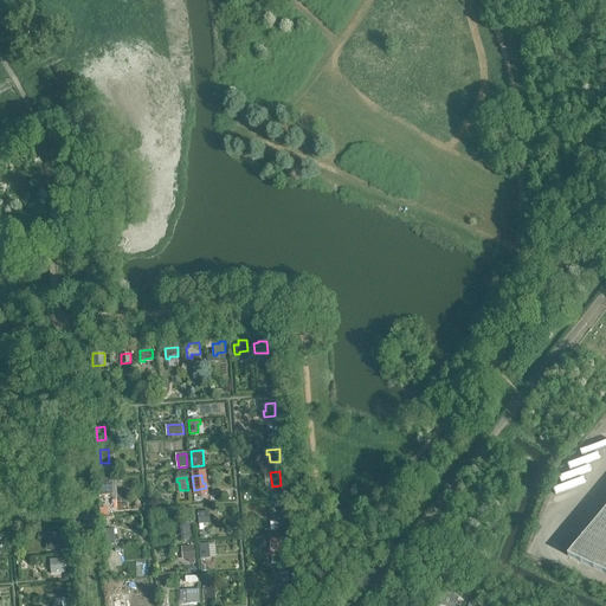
[(97,481),(98,488),(101,488),(101,496),(104,496),(113,495),(111,479),(97,481)]
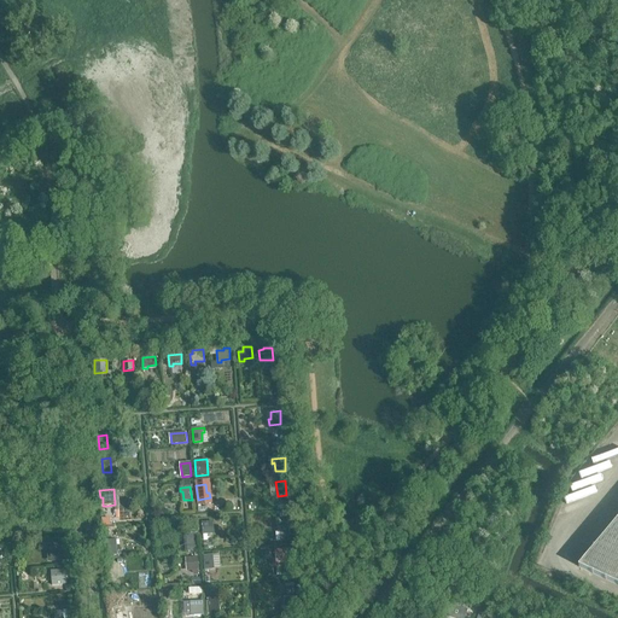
[(561,513),(589,503),(586,491),(571,495),(573,503),(560,508),(561,513)]
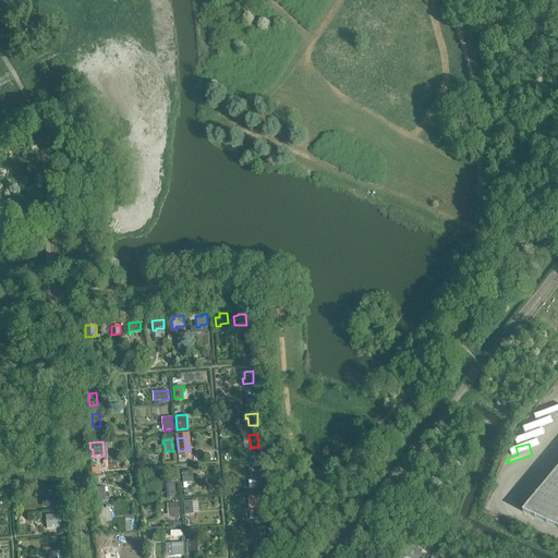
[(557,469),(522,512),(557,528),(557,469)]
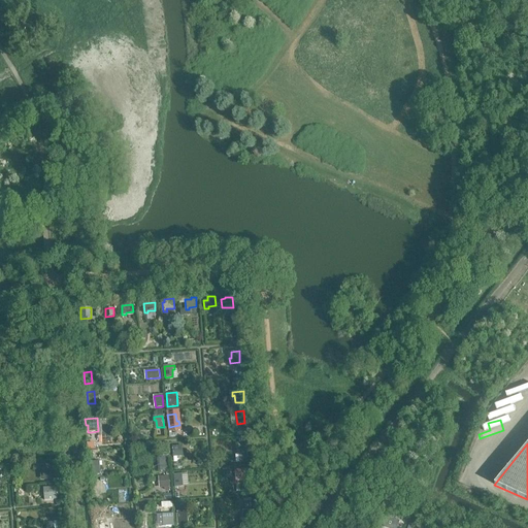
[(173,457),(180,456),(180,446),(172,447),(173,457)]
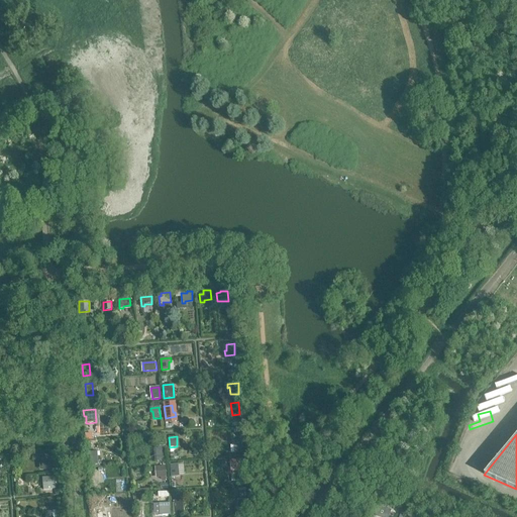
[(230,445),(231,452),(242,451),(242,446),(240,446),(240,443),(242,443),(242,440),(232,441),(233,445),(230,445)]
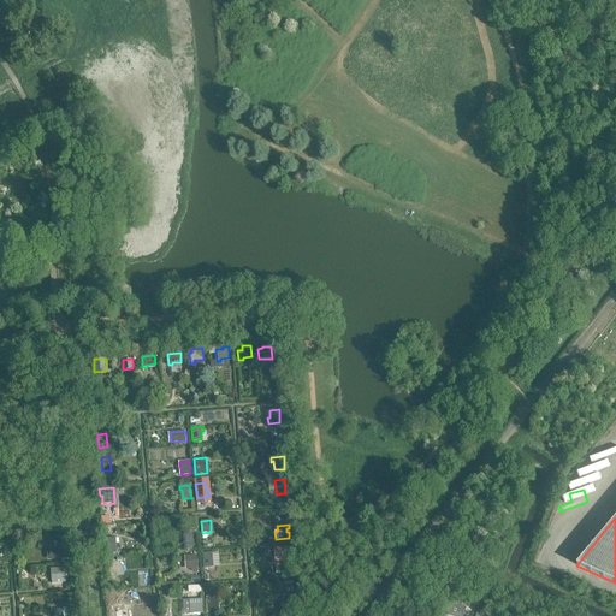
[(188,546),(188,549),(197,549),(196,532),(182,533),(183,538),(185,537),(185,546),(188,546)]
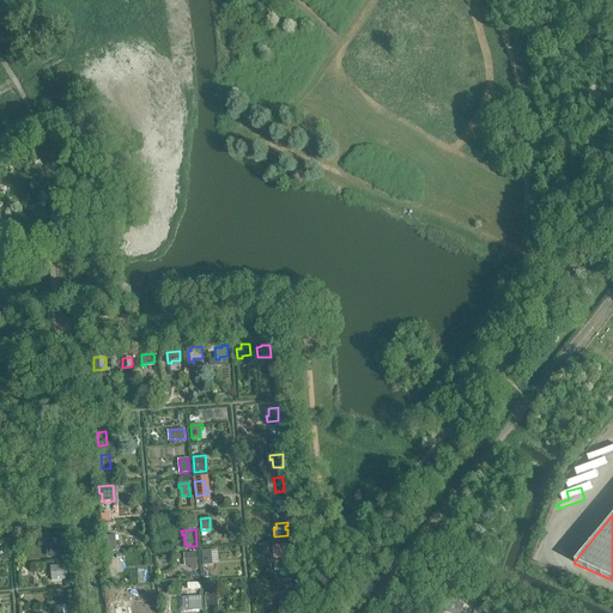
[(104,551),(115,551),(114,536),(105,536),(107,546),(104,547),(104,551)]
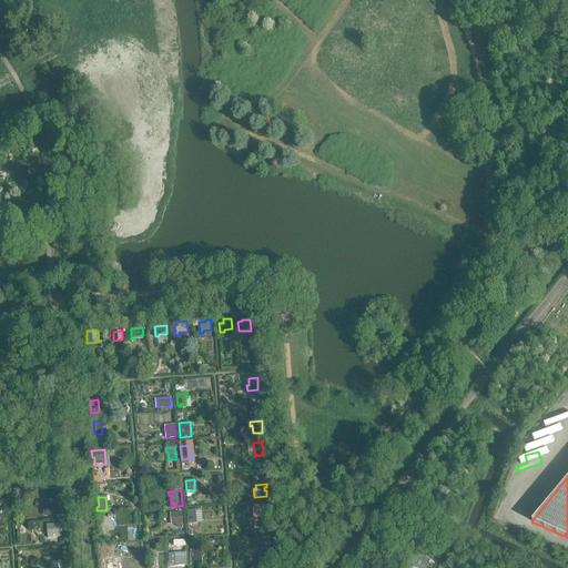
[(59,503),(49,504),(50,515),(60,515),(59,503)]
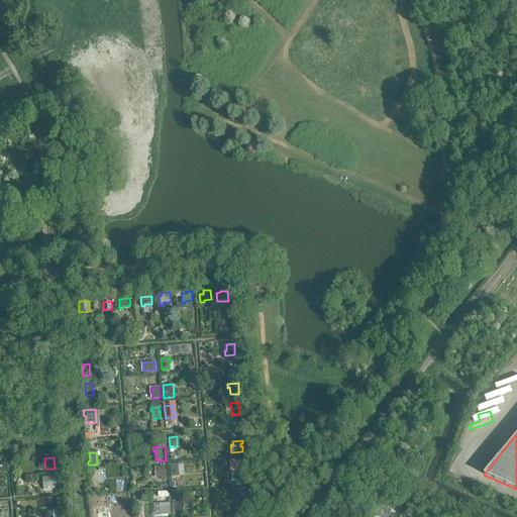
[(243,459),(235,459),(235,470),(244,470),(243,459)]
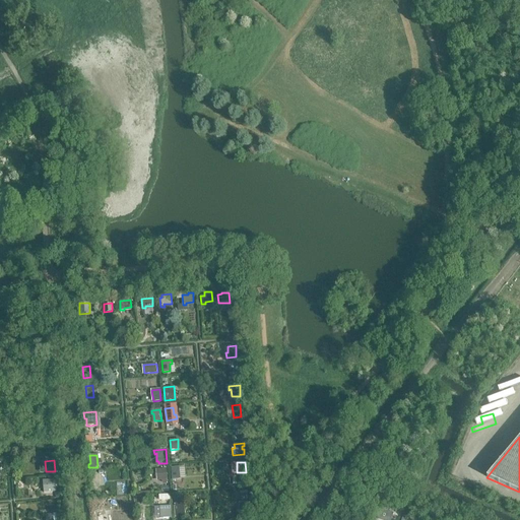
[(171,468),(172,479),(180,479),(179,467),(171,468)]
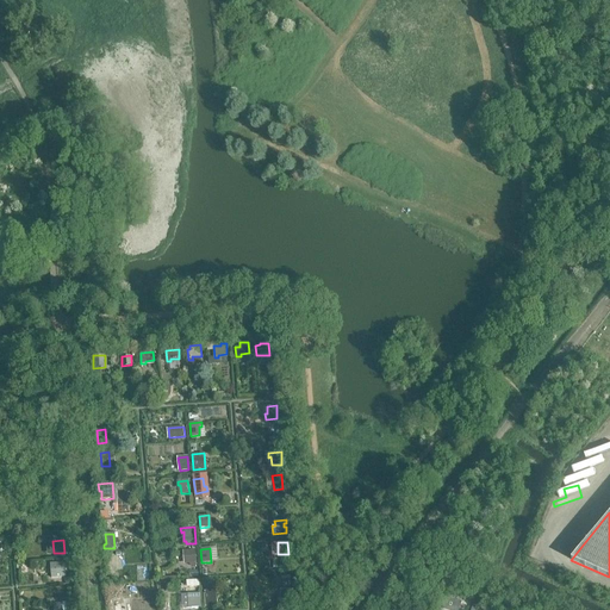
[(195,551),(185,552),(186,564),(197,562),(195,551)]
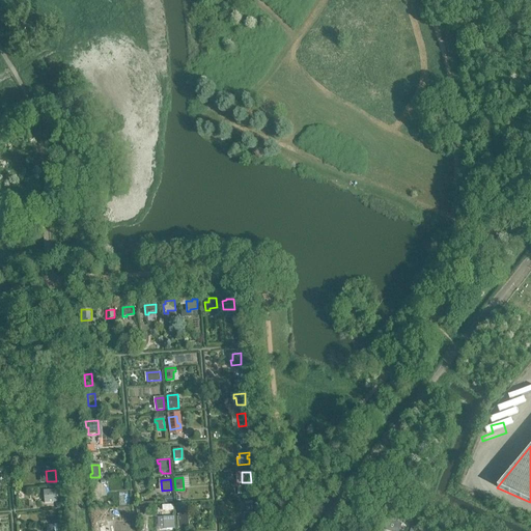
[(93,492),(101,491),(101,483),(92,483),(93,492)]
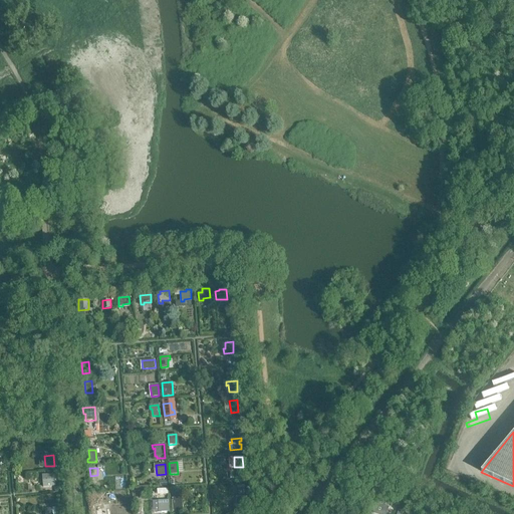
[(47,475),(42,475),(43,487),(54,486),(53,474),(47,475)]
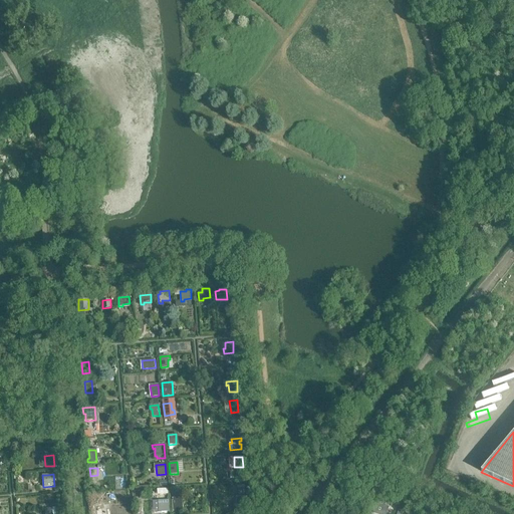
[(239,505),(237,505),(237,507),(247,507),(246,497),(238,497),(239,505)]
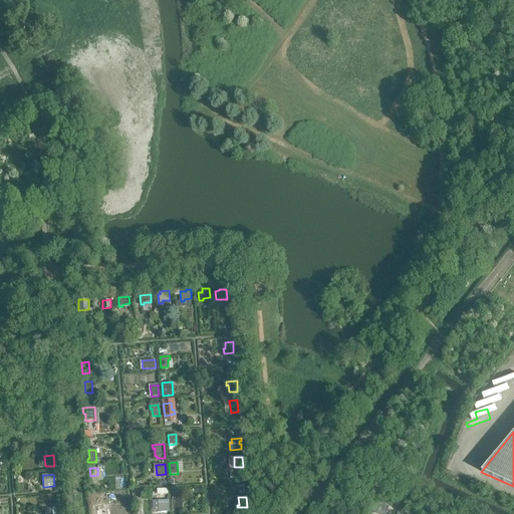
[(169,511),(168,500),(159,501),(159,505),(161,505),(162,512),(169,511)]
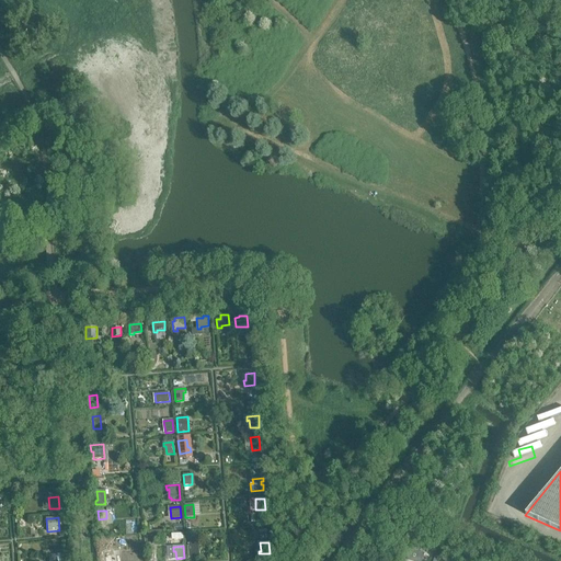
[(198,557),(197,546),(187,546),(189,558),(198,557)]
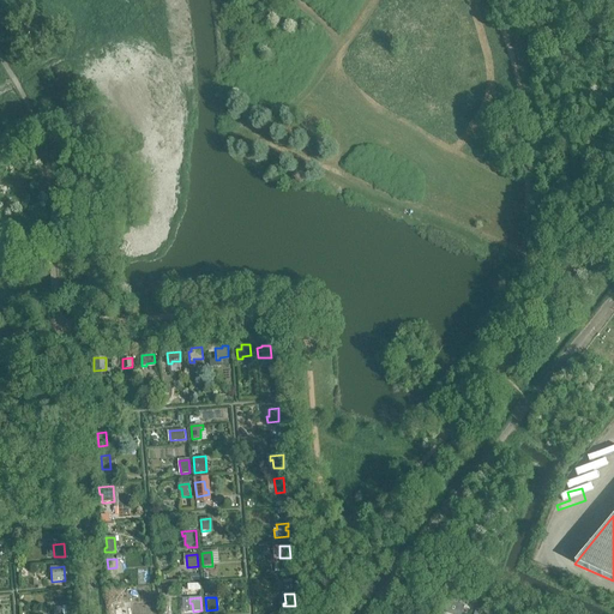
[(447,613),(452,613),(452,612),(459,613),(461,613),(464,606),(451,602),(447,613)]
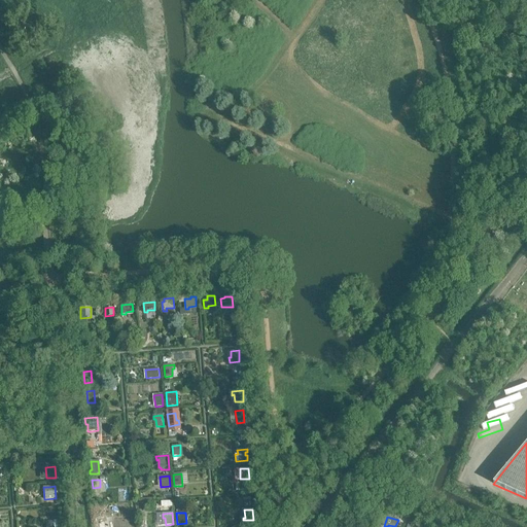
[(97,518),(97,526),(104,526),(104,522),(107,521),(106,518),(97,518)]
